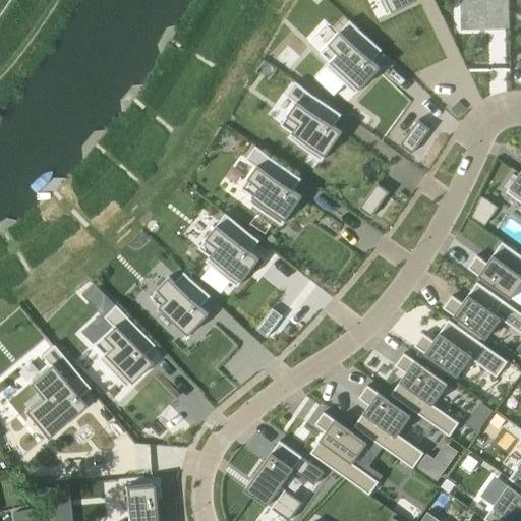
[(380,0),(382,2),(385,0),(387,0),(392,10),(386,13),(387,14),(416,0),(380,0)]
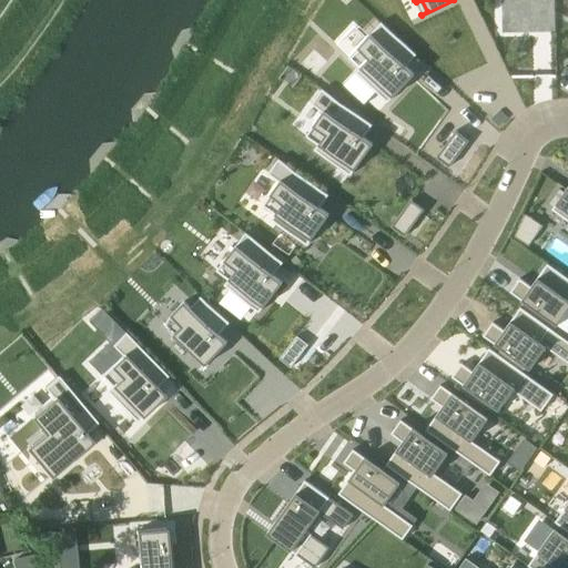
[(382,21),(350,57),(361,67),(365,71),(361,75),(377,91),(382,87),(392,95),(387,100),(388,102),(415,73),(406,66),(399,59),(411,48),(382,21)]
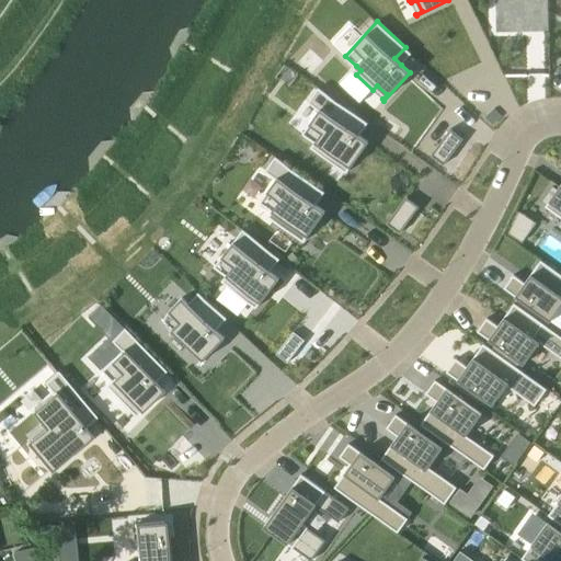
[(319,110),(302,134),(315,142),(320,146),(317,151),(334,164),(339,159),(350,167),(345,172),(346,173),(368,141),(359,135),(352,130),(361,117),(319,88),(308,102),(319,110)]
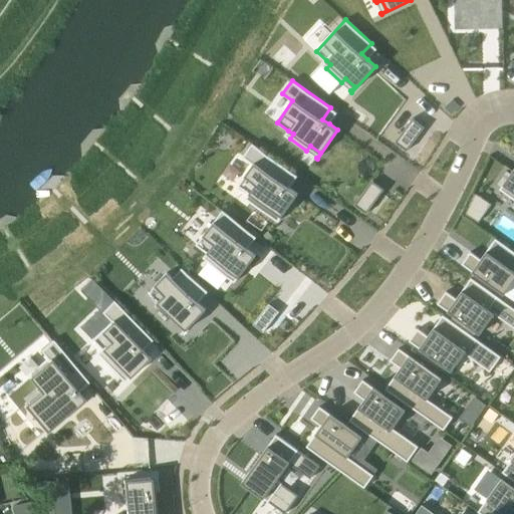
[(413,118),(396,143),(407,151),(423,130),(412,122),(414,119),(413,118)]
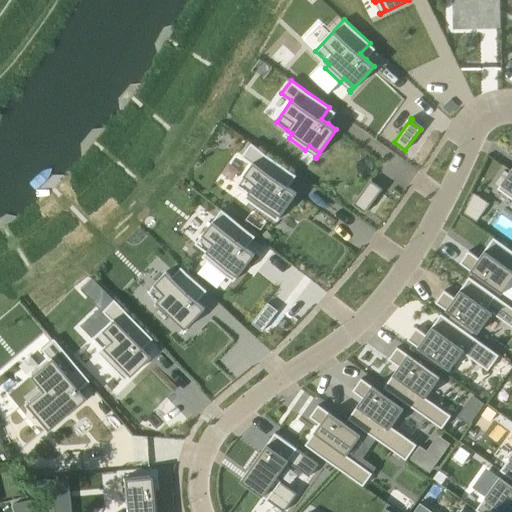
[(252,163),(237,185),(248,193),(253,196),(249,201),(266,213),(270,208),(279,215),(276,220),(277,221),(297,192),(289,186),(282,181),(290,170),(251,143),(242,156),(252,163)]
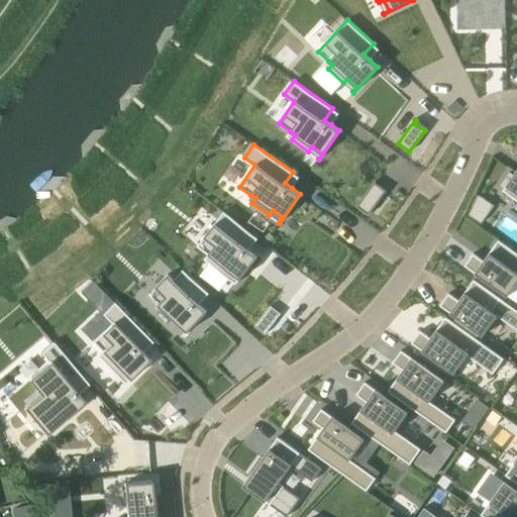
[(516,170),(516,171),(503,190),(516,200),(516,170)]
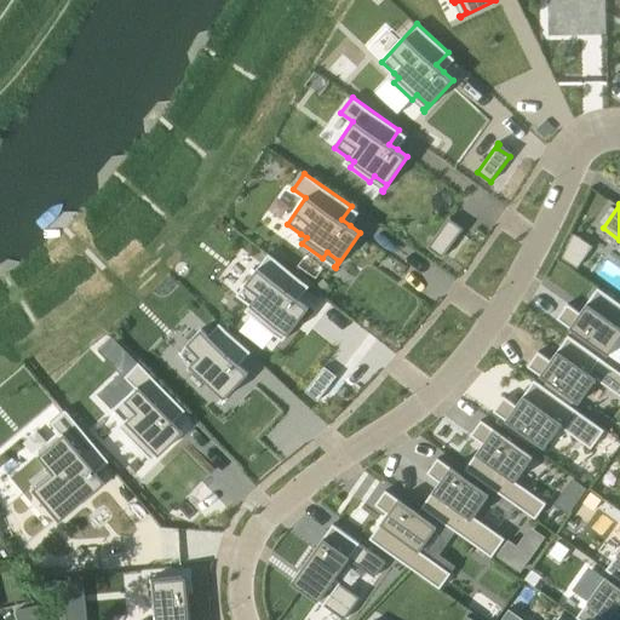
[(511,246),(522,227),(499,212),(487,233),(511,246)]
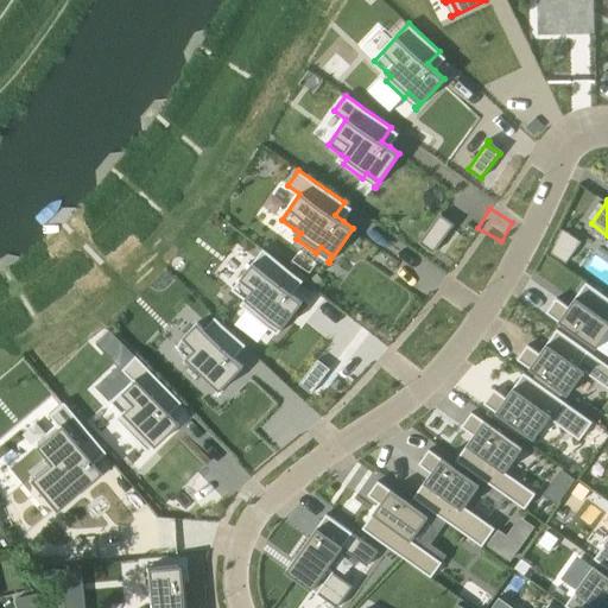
[(441,214),(419,242),(434,253),(453,227),(439,219),(442,215),(441,214)]
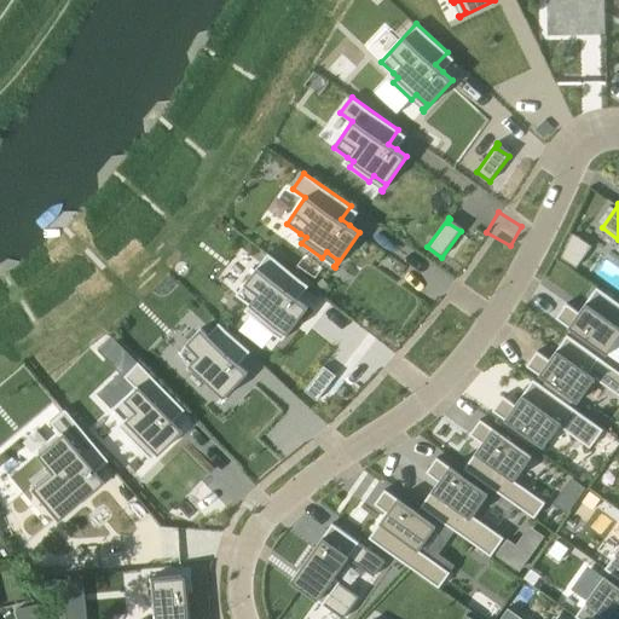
[(268,253),(237,294),(249,304),(255,308),(250,314),(270,329),(275,323),(287,333),(282,339),(283,340),(308,306),(299,299),(291,293),(301,279),(268,253)]
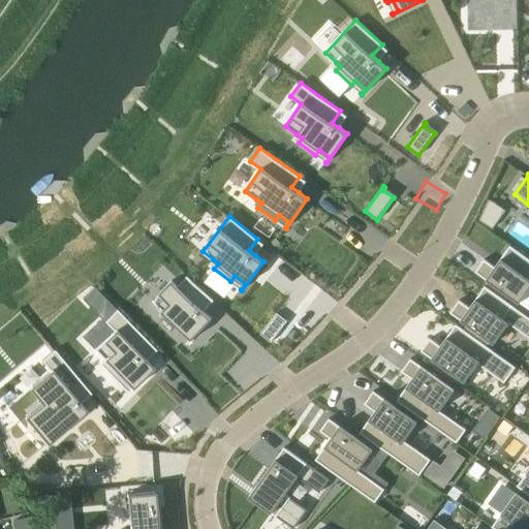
[(485,259),(475,272),(519,303),(528,288),(528,258),(510,245),(495,267),(485,259)]
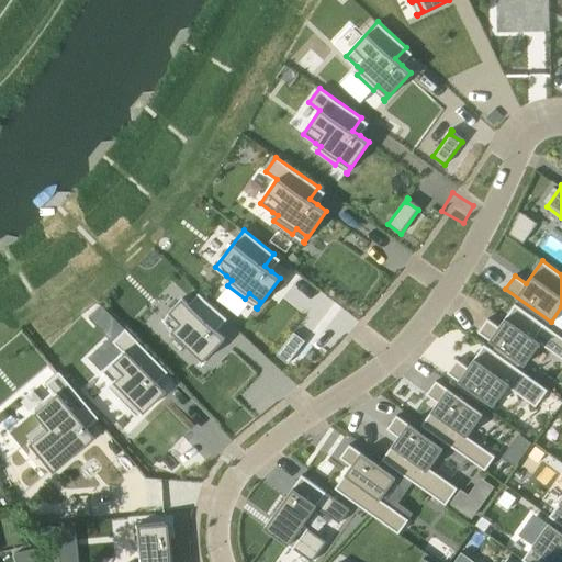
[(182,298),(161,321),(202,360),(198,364),(199,366),(225,338),(216,329),(211,324),(221,313),(200,292),(189,304),(182,298)]
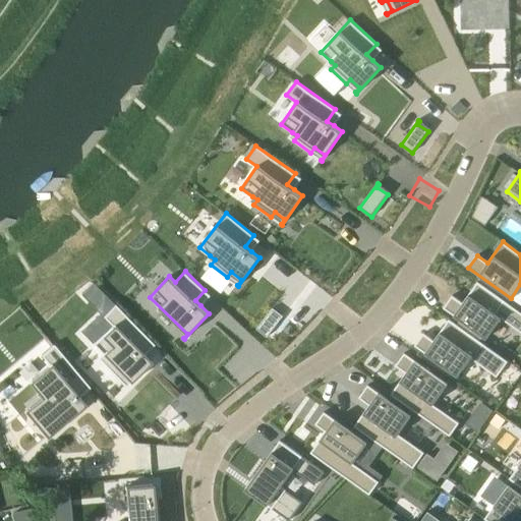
[(452,295),(444,307),(486,339),(501,317),(520,332),(520,312),(477,282),(463,303),(452,295)]
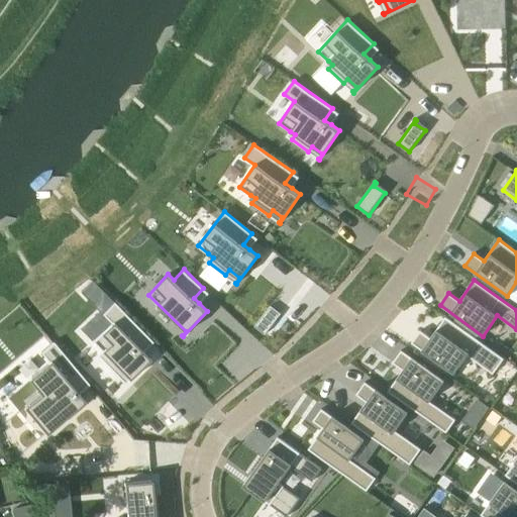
[(115,320),(93,340),(131,380),(152,359),(140,345),(150,336),(131,316),(121,325),(115,320)]
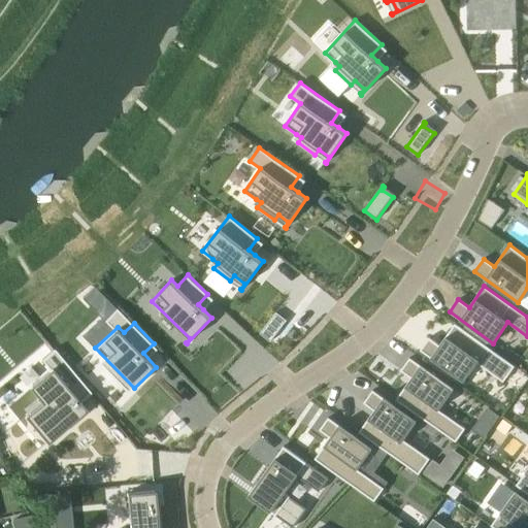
[(429,337),(421,350),(464,381),(477,363),(503,382),(515,366),(455,324),(440,344),(429,337)]
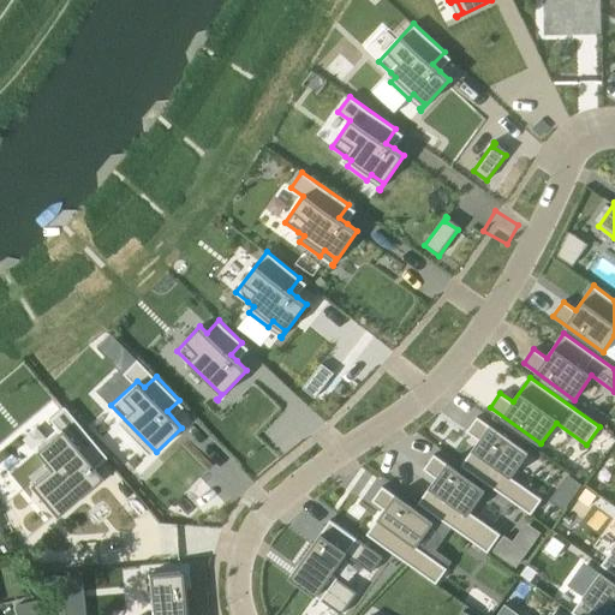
[(48,467),(28,484),(55,517),(101,477),(93,469),(87,460),(100,449),(64,407),(48,419),(58,430),(34,451),(34,452),(48,467)]
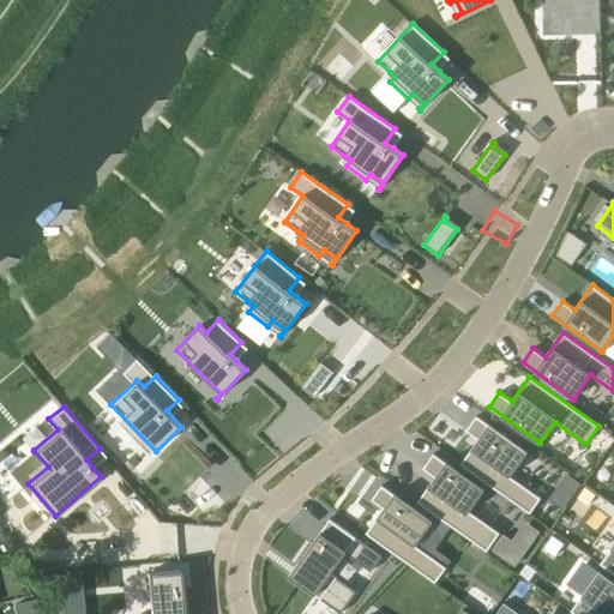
[(480,439),(461,464),(530,513),(541,498),(537,495),(510,476),(525,455),(528,452),(476,416),(467,431),(480,439)]
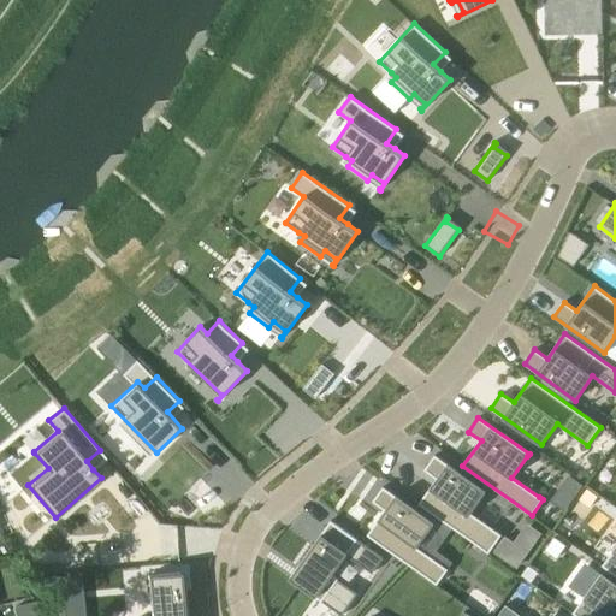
[(437,478),(420,503),(489,552),(502,534),(471,513),(486,491),(436,455),(425,469),(437,478)]
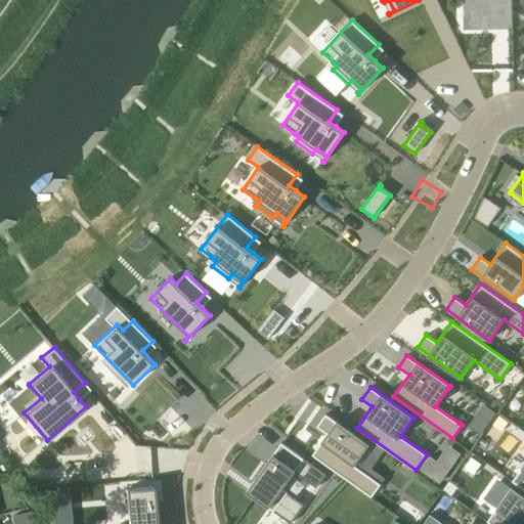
[(328,434),(313,455),(348,480),(372,497),(381,484),(355,466),(369,445),(326,413),(317,427),(328,434)]
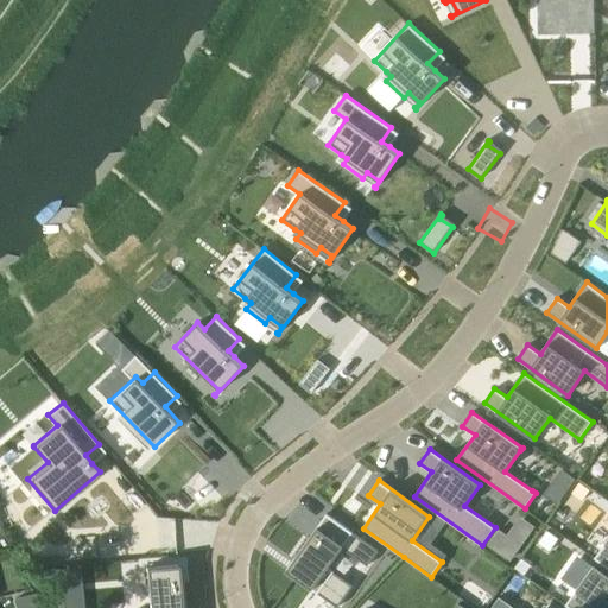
[(293,561),(286,571),(295,577),(318,594),(334,571),(328,568),(353,532),(327,514),(293,561)]
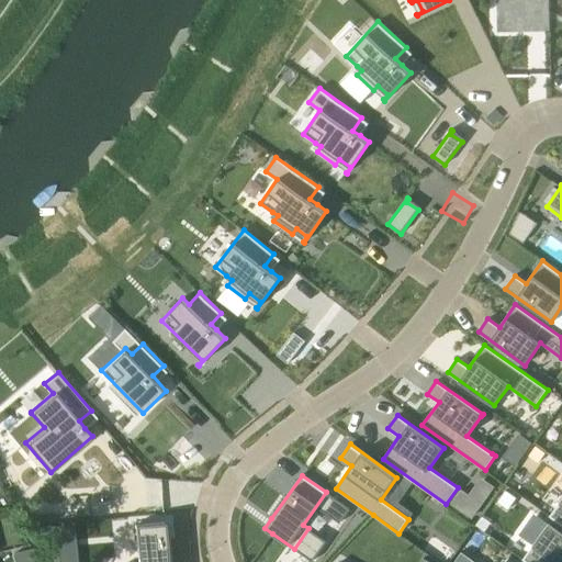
[(561,498),(550,516),(561,524),(561,498)]
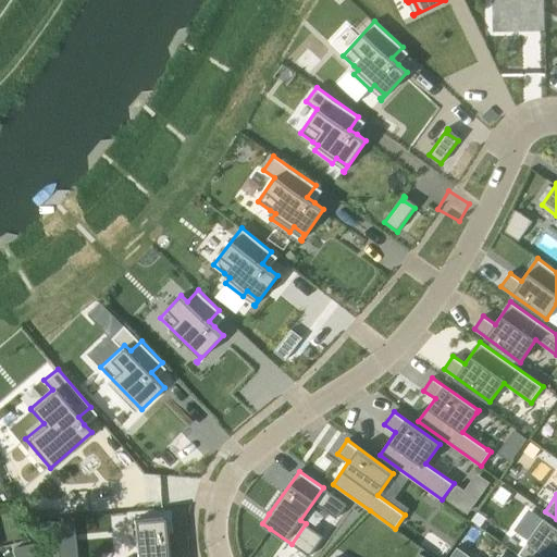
[(518,554),(521,556),(556,556),(556,528),(544,518),(518,554)]
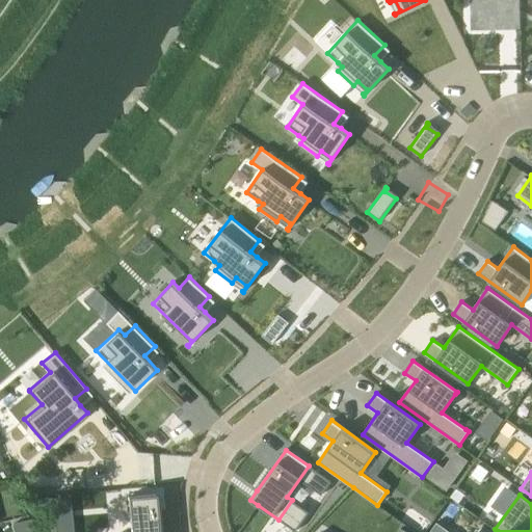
[(136,531),(165,531),(164,498),(135,499),(136,531)]
